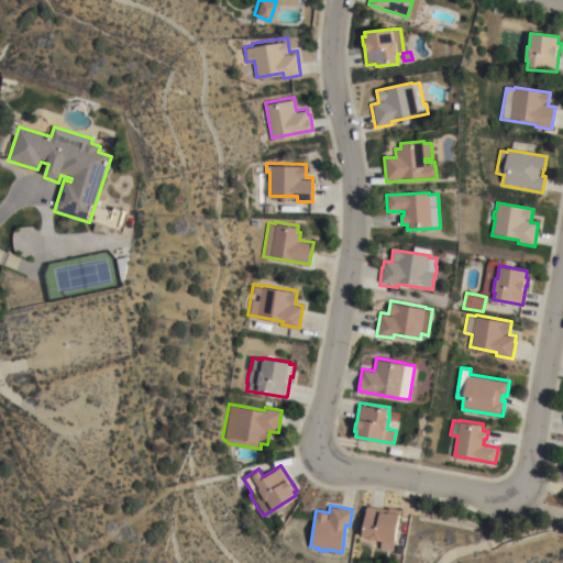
[(393,550),(379,548),(381,539),(368,537),(368,536),(362,534),(367,505),(388,509),(388,506),(400,509),(393,550)]
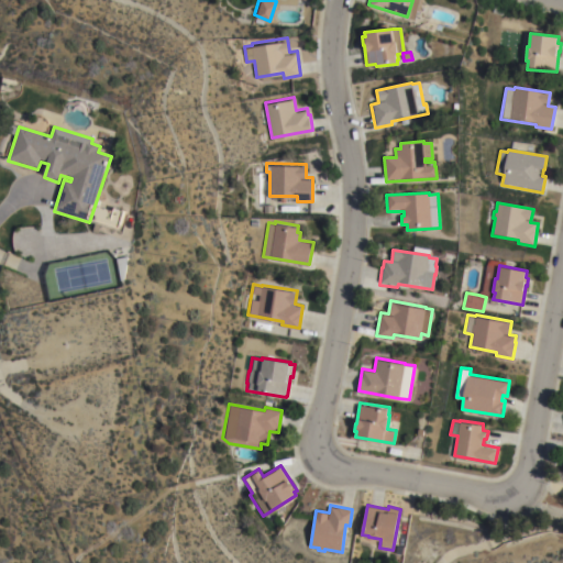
[(398,545),(405,547),(403,554),(396,553),(398,545)]
